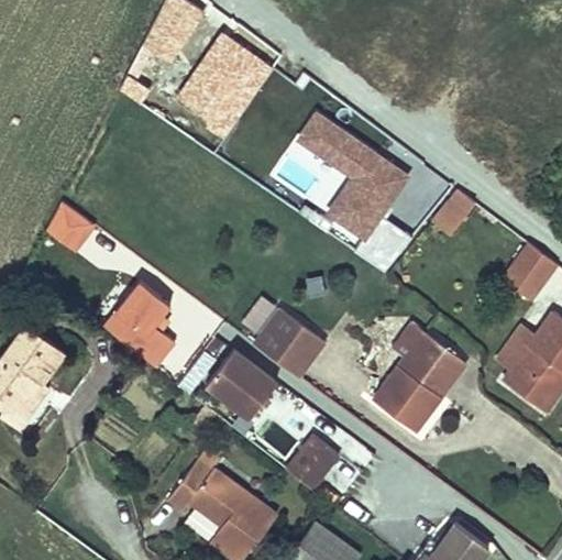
[(466,213),(449,201),(433,222),(452,234),(466,213)]
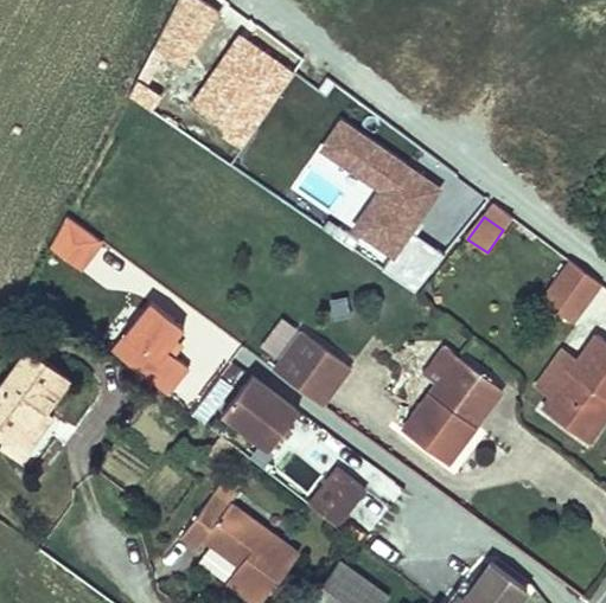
[(100,247),(65,222),(48,252),(77,275),(100,247)]
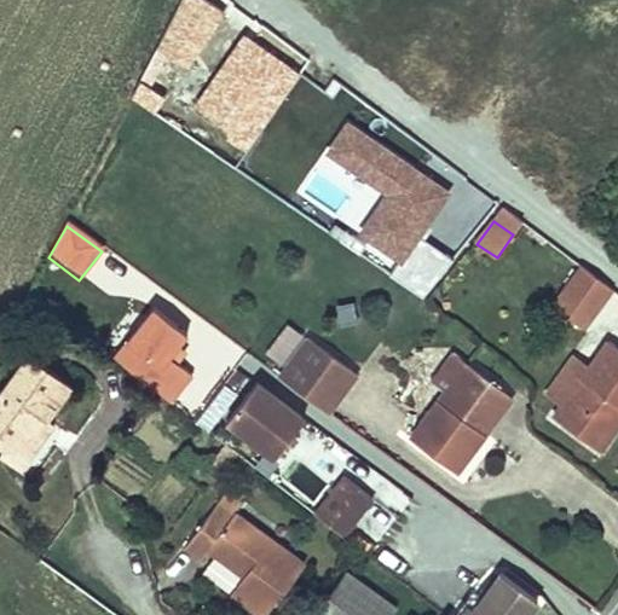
[(583,270),(553,313),(583,334),(613,291),(583,270)]
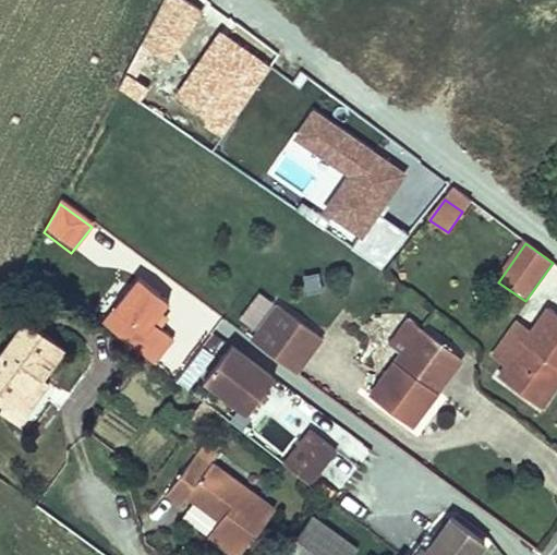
[(110,313),(100,326),(143,360),(152,366),(170,341),(157,333),(148,325),(157,315),(165,305),(135,281),(110,313)]
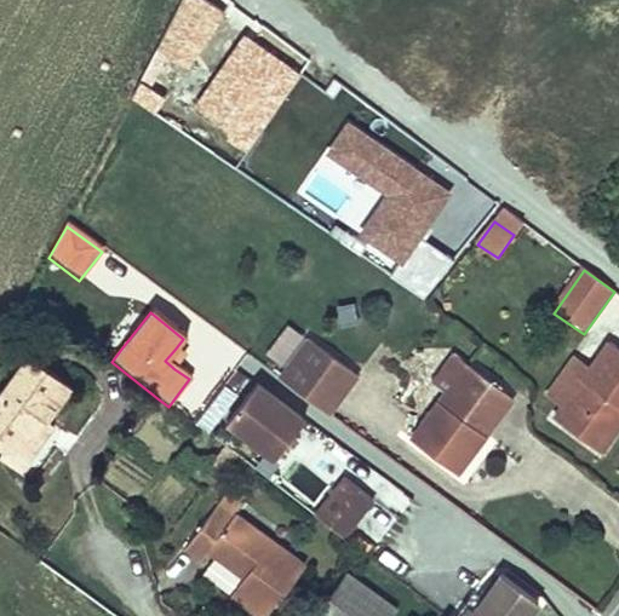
[(356,376),(308,341),(279,381),(327,416),(356,376)]
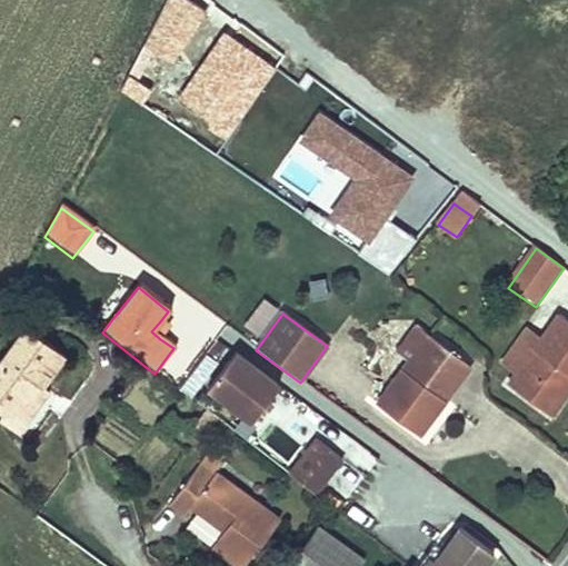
[(509,387),(546,414),(565,385),(562,383),(567,376),(567,323),(560,317),(540,344),(516,379),(509,387)]
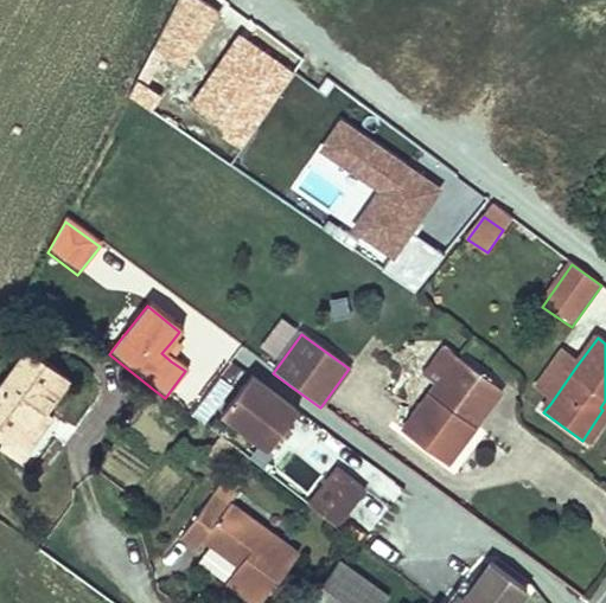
[(180,350),(171,342),(161,353),(171,361),(180,350)]
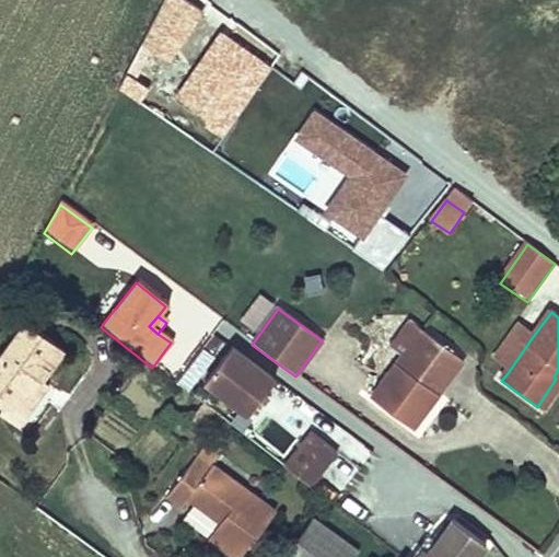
[(415,431),(440,396),(432,391),(437,384),(440,385),(459,358),(411,324),(392,351),(403,361),(374,402),(415,431)]
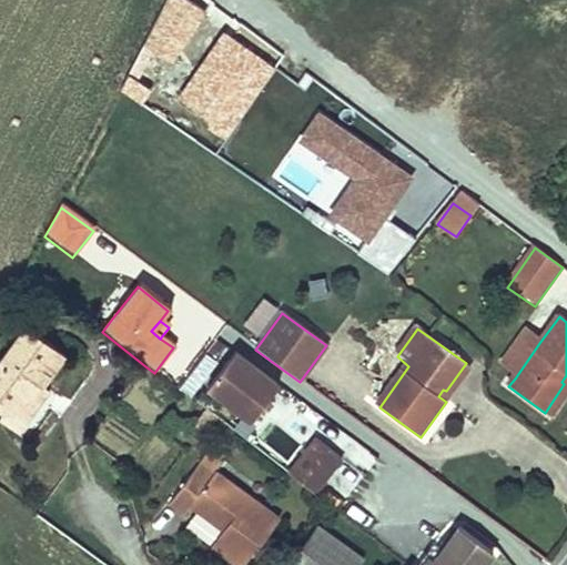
[(0,422),(2,424),(9,415),(23,426),(41,403),(36,400),(42,390),(64,359),(24,330),(0,363),(0,422)]
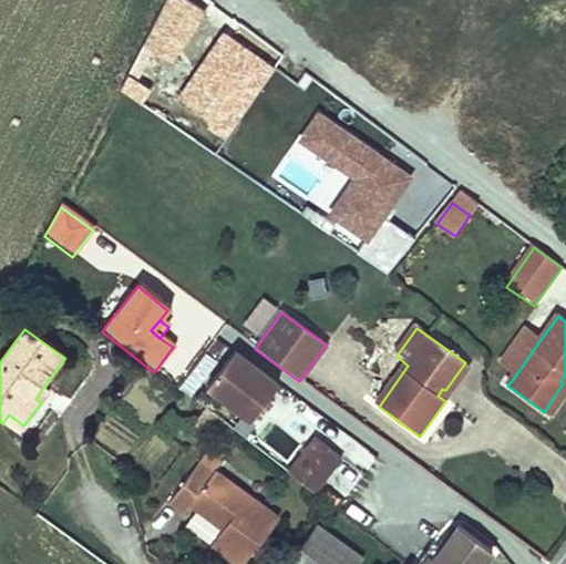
[(500,368),(514,378),(538,342),(525,332),(500,368)]
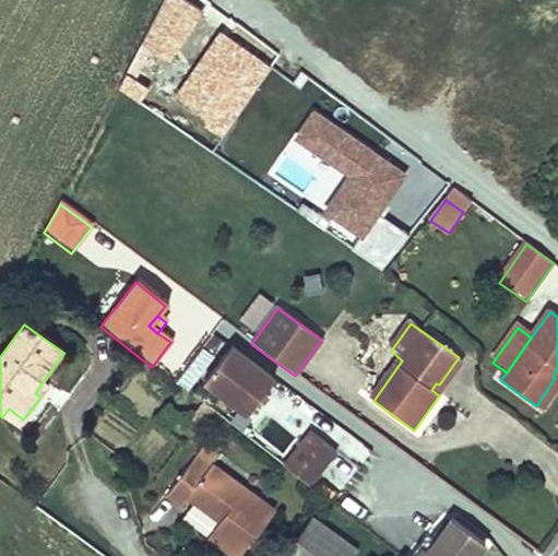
[(361,338),(357,344),(366,352),(371,344),(361,338)]
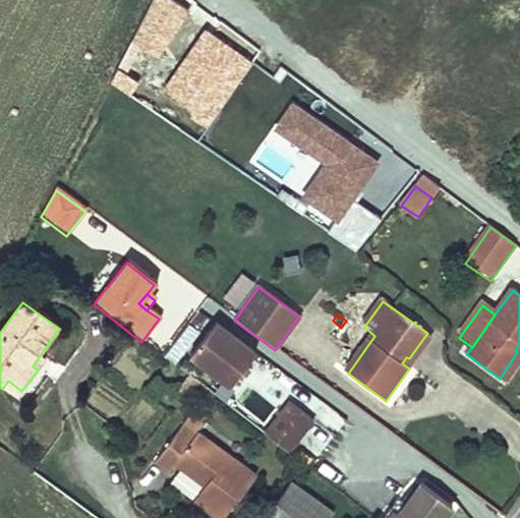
[(254,354),(215,324),(189,357),(229,388),(254,354)]
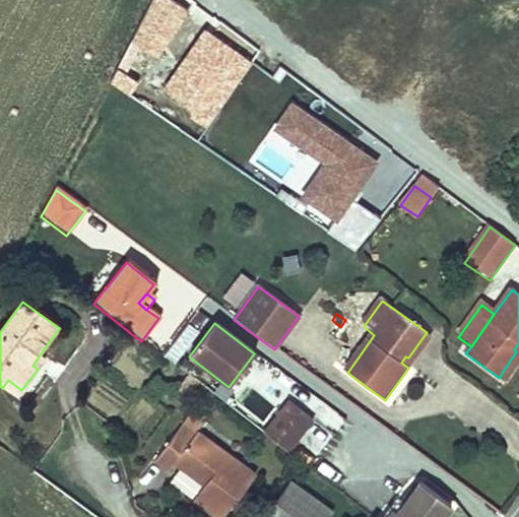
[(401,363),(408,368),(432,336),(427,332),(408,358),(405,357),(401,363)]
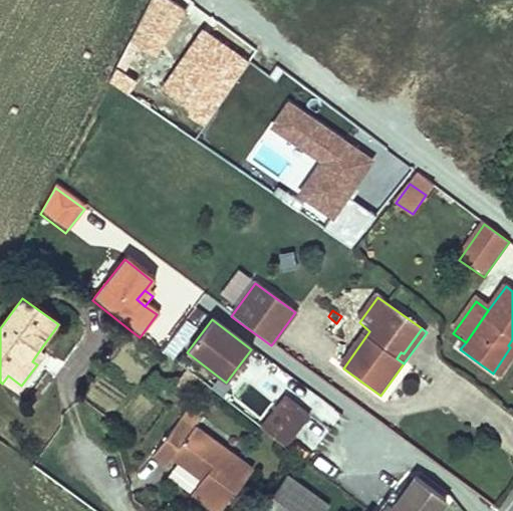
[(510,347),(493,373),(498,377),(512,355),(512,339),(508,345),(510,347)]
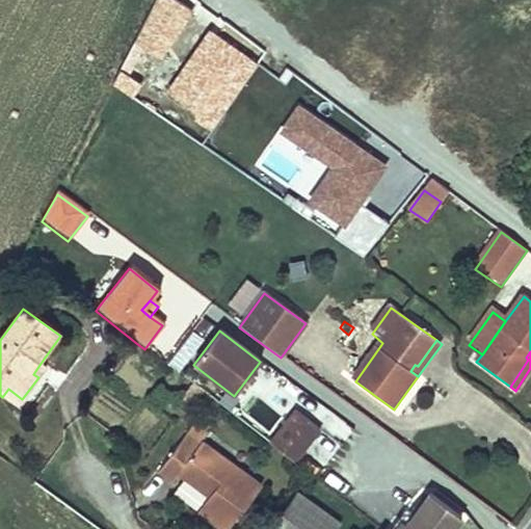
[(40,365),(33,374),(38,377),(45,369),(40,365)]
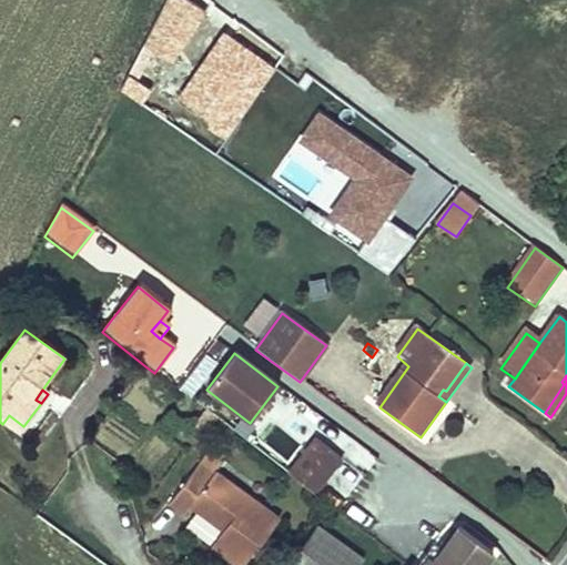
[(254,426),(283,463),(309,442),(302,433),(314,422),(293,395),(254,426)]
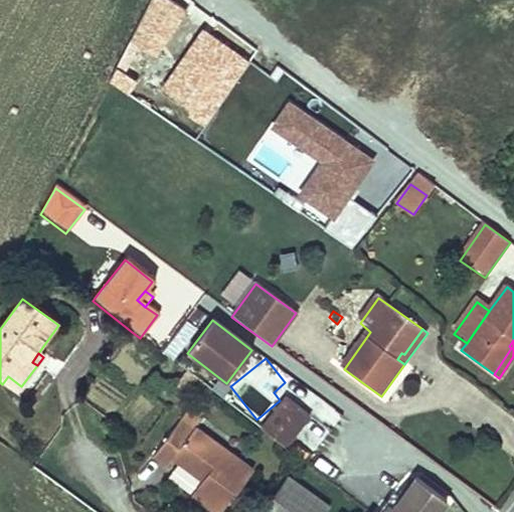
[(8,376),(2,384),(16,393),(21,386),(8,376)]
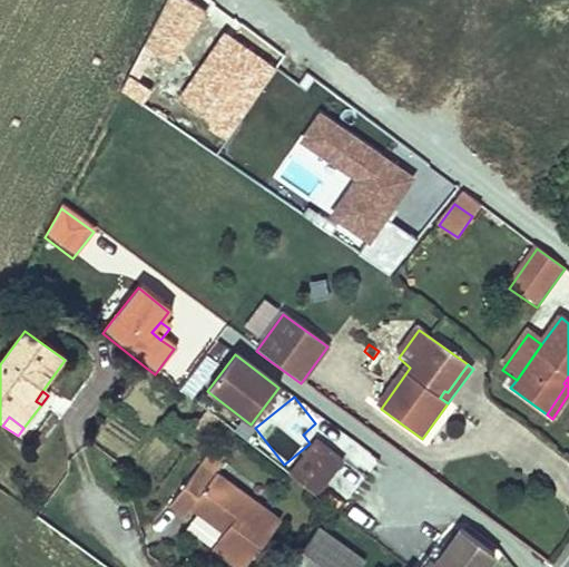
[(205,419),(195,432),(204,439),(214,426),(205,419)]
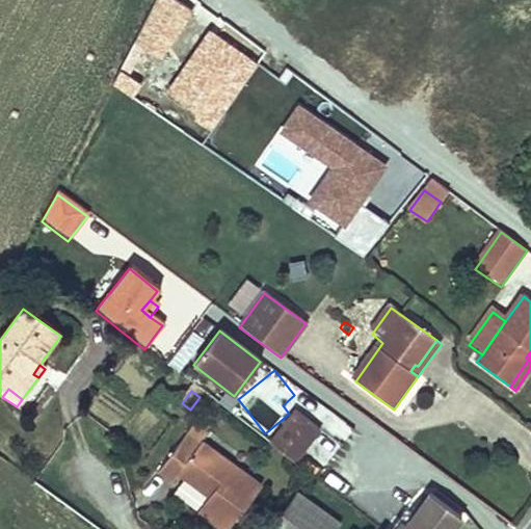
[(294,413),(268,445),(293,465),(318,431),(294,413)]
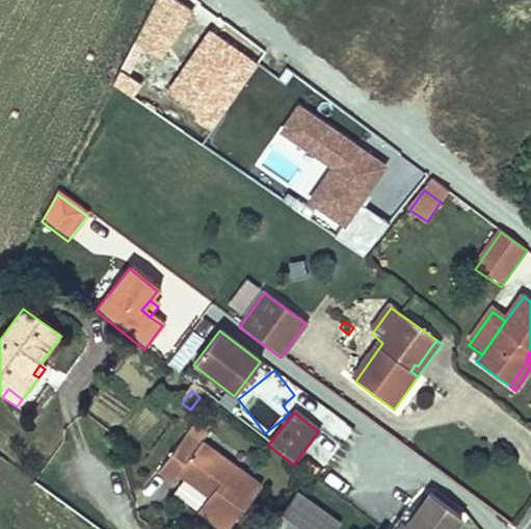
[(329,417),(309,454),(328,465),(349,428),(329,417)]
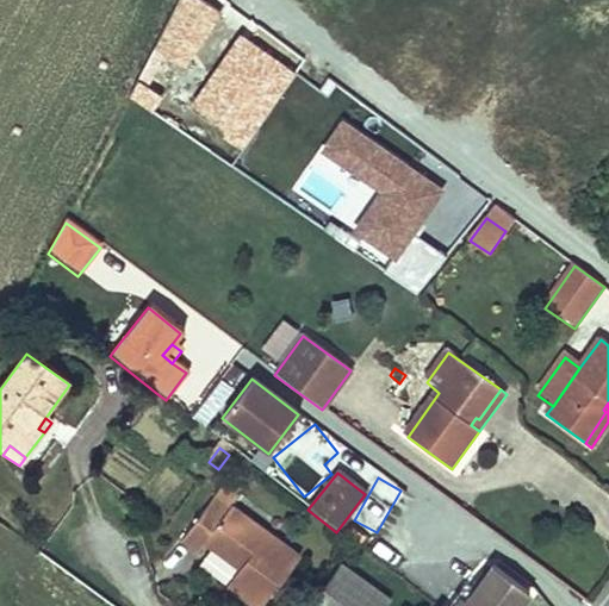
[(221,491),(212,501),(228,512),(230,508),(231,511),(237,503),(221,491)]
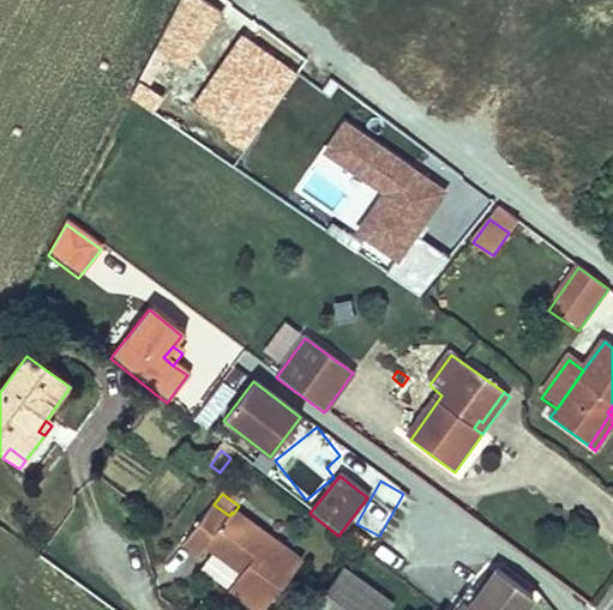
[(206,549),(233,568),(236,563),(247,571),(242,574),(229,592),(253,609),(268,609),(301,565),(233,514),(232,512),(229,515),(214,505),(182,547),(199,559),(206,549)]
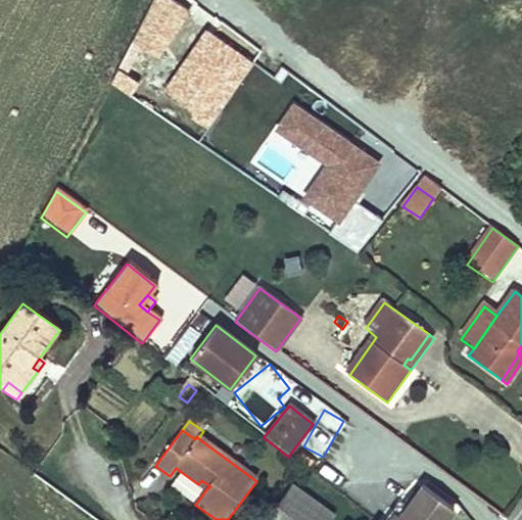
[(201,480),(198,484),(206,489),(210,486),(201,480)]
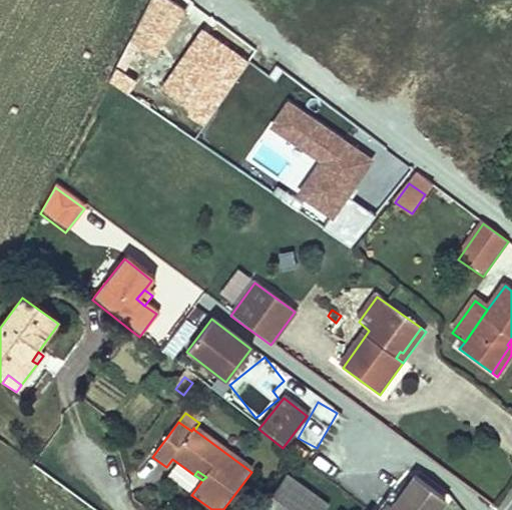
[(284,480),(262,509),(325,509),(285,479),(284,480)]
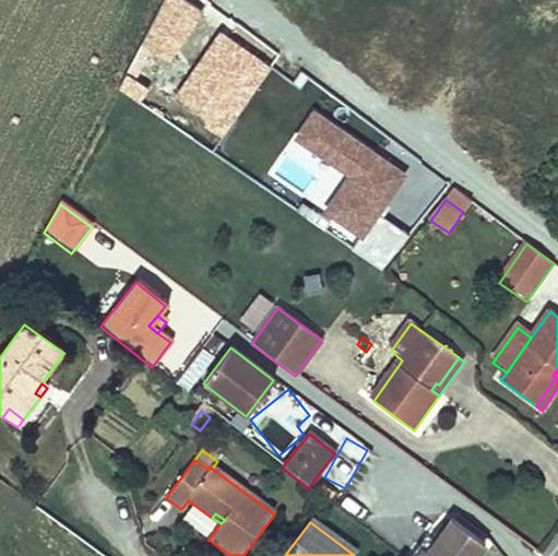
[(423,553),(420,555),(475,555),(483,546),(451,522),(427,555),(423,553)]
